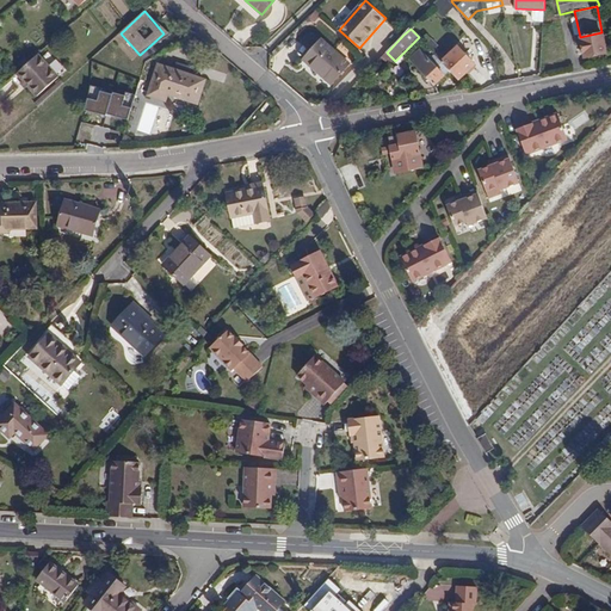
[(602,32),(580,37),(586,59),(606,54),(602,32)]
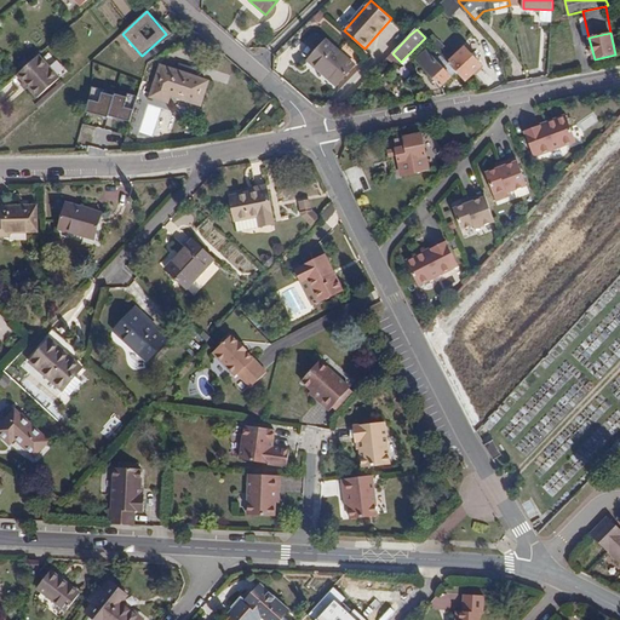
[(354,65),(326,40),(308,61),(336,86),(354,65)]
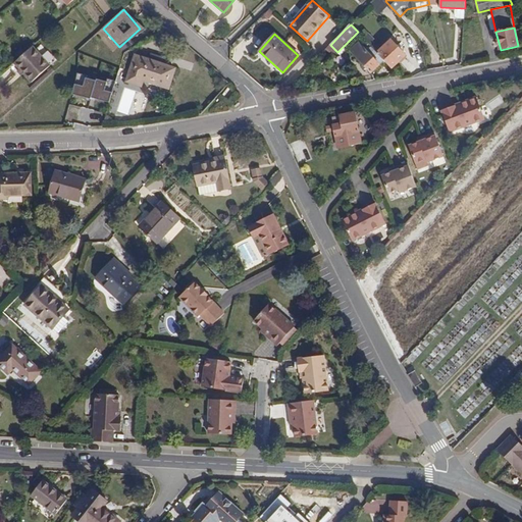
[(352,38),(346,44),(352,50),(358,43),(352,38)]
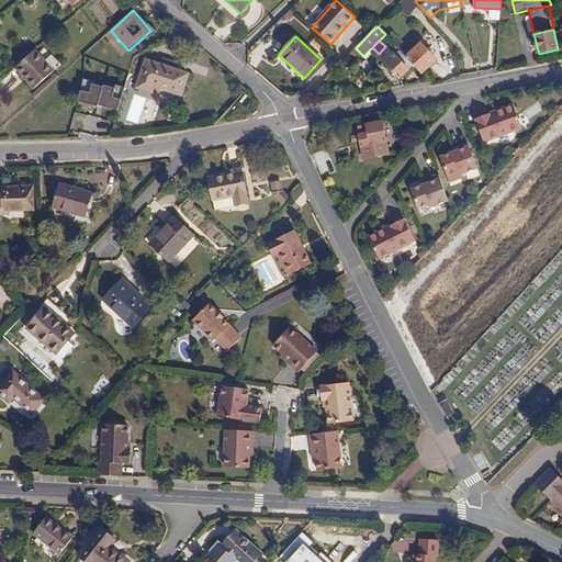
[(414,65),(423,74),(437,59),(420,43),(406,56),(414,65)]
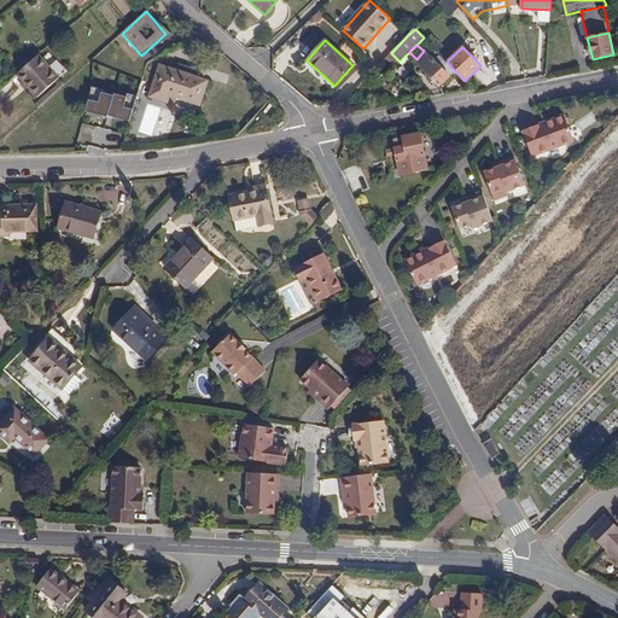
[(455,71),(447,62),(439,54),(433,60),(424,51),(417,59),(414,60),(439,87),(455,71)]
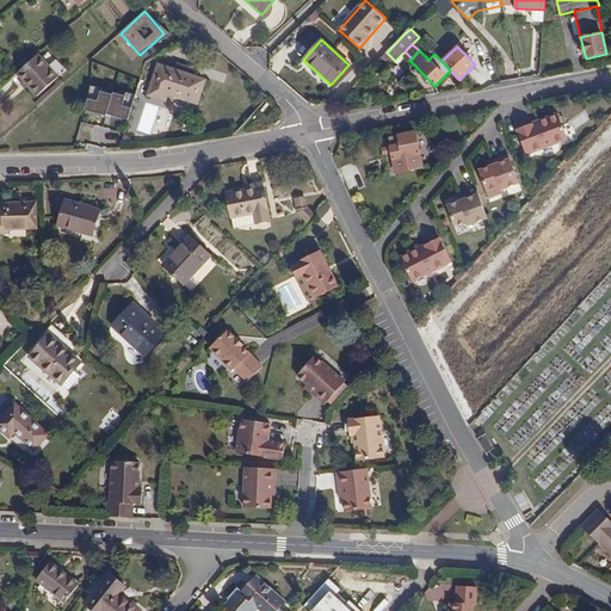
[(17,72),(16,73),(36,97),(57,76),(38,54),(23,67),(17,72)]
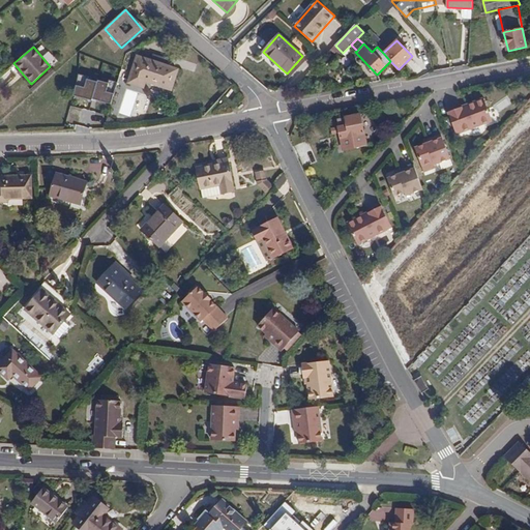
[(170,90),(174,80),(162,66),(158,63),(137,56),(128,83),(143,88),(146,82),(170,90)]
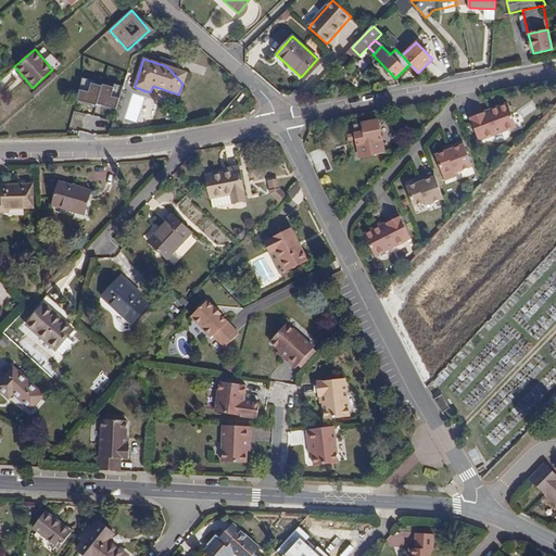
[(169,70),(182,84),(186,73),(166,66),(169,70)]
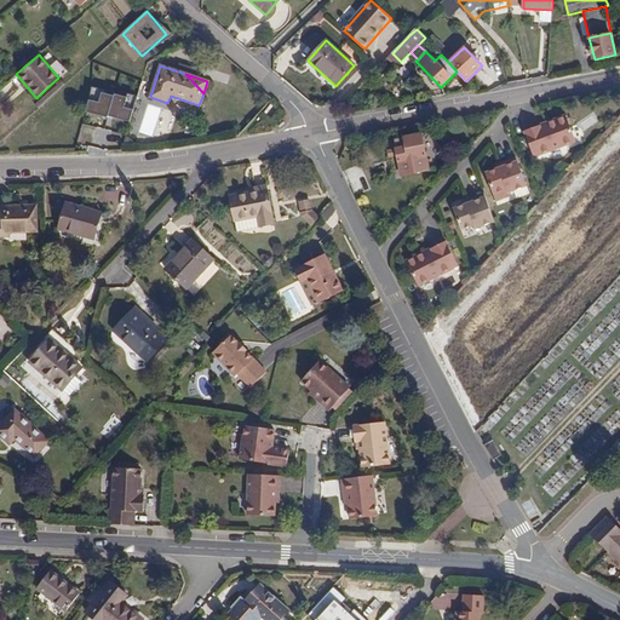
[(92,87),(86,109),(130,122),(136,99),(92,87)]
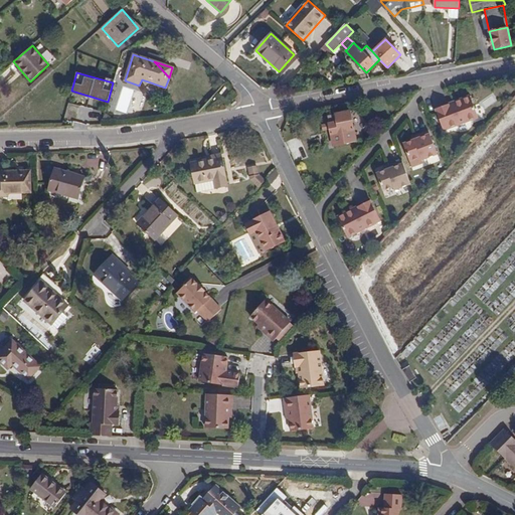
[(447,109),(446,106),(434,111),(442,133),(476,119),(468,98),(452,104),(452,106),(447,109)]
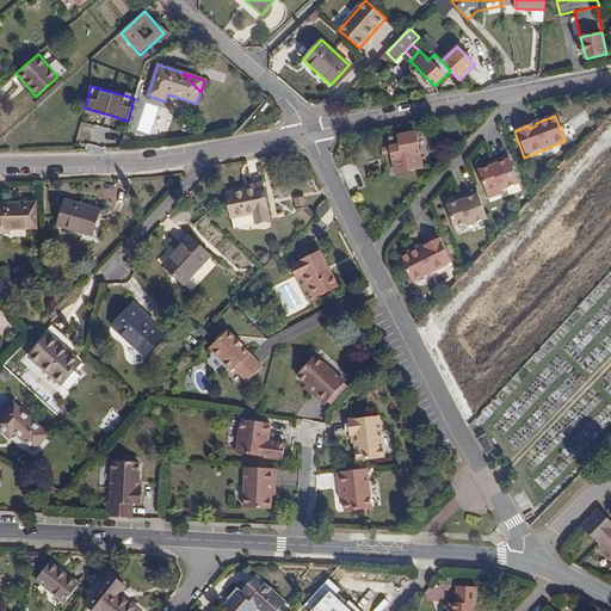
[(392,147),(393,153),(396,172),(423,167),(415,131),(389,136),(392,147)]
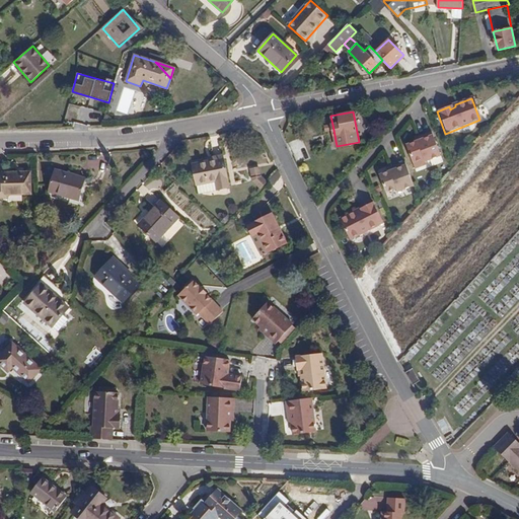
[(430,134),(416,140),(417,142),(413,144),(403,147),(411,164),(419,161),(421,164),(438,157),(430,134)]
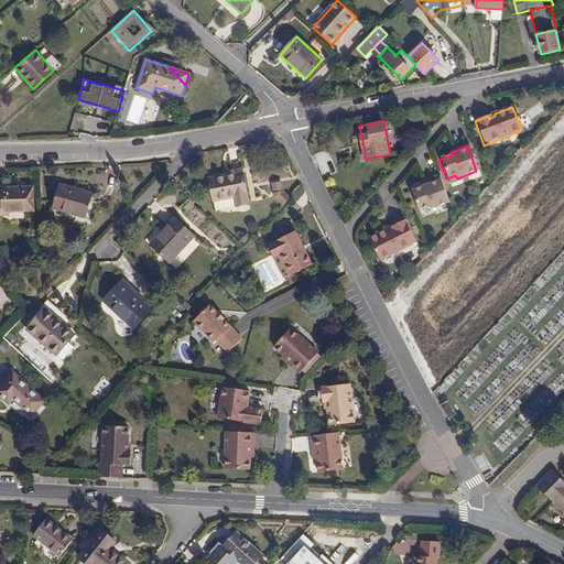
[(224,171),(225,176),(242,173),(241,166),(224,171)]
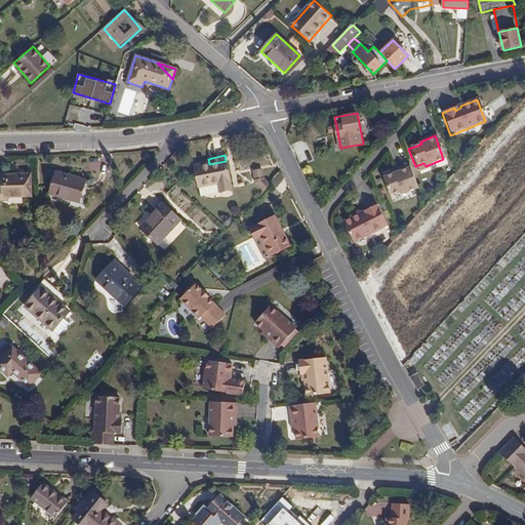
[(199,188),(201,187),(217,184),(219,191),(219,193),(232,190),(226,161),(209,164),(195,166),(199,188)]
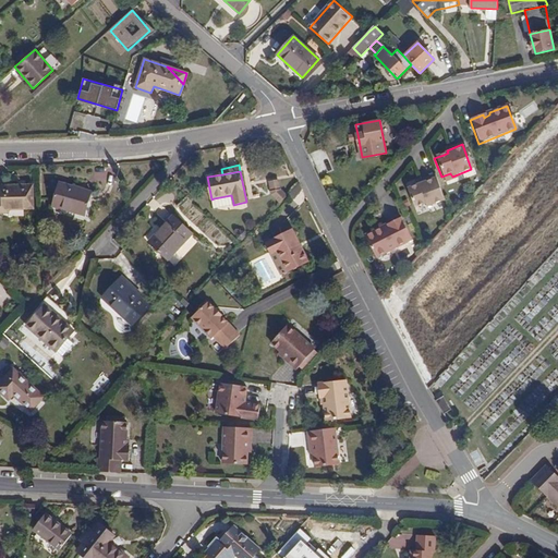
[(273,194),(281,191),(278,180),(269,184),(273,194)]
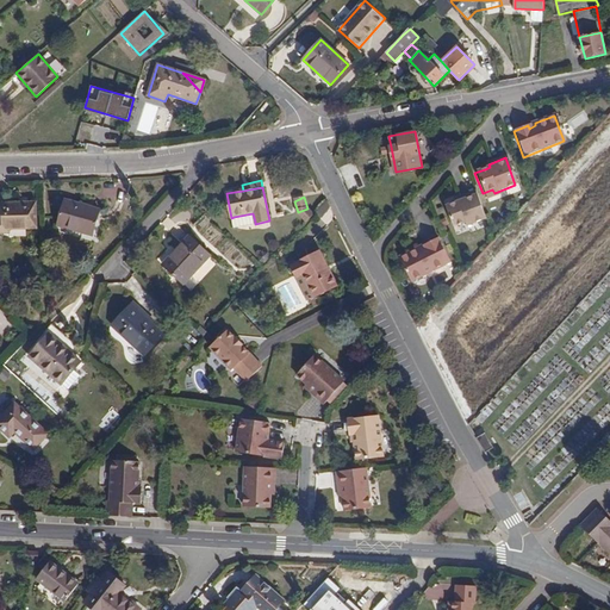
[(467,232),(487,225),(477,197),(460,203),(462,206),(456,209),(446,212),(453,234),(465,229),(467,232)]
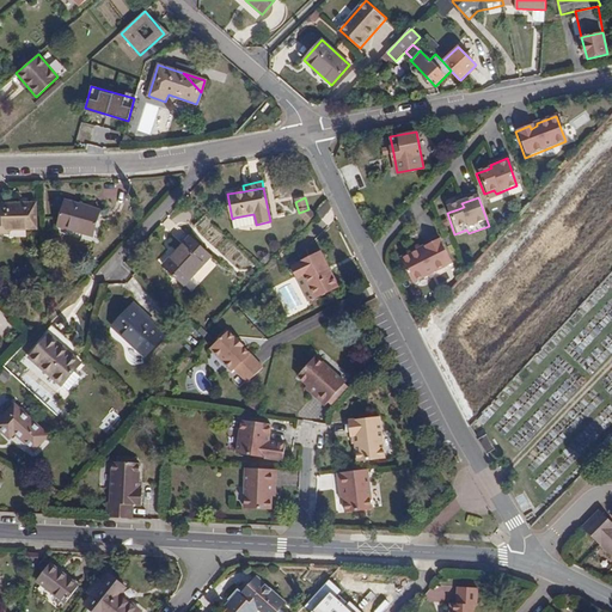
[(67,199),(57,226),(91,238),(101,210),(67,199)]
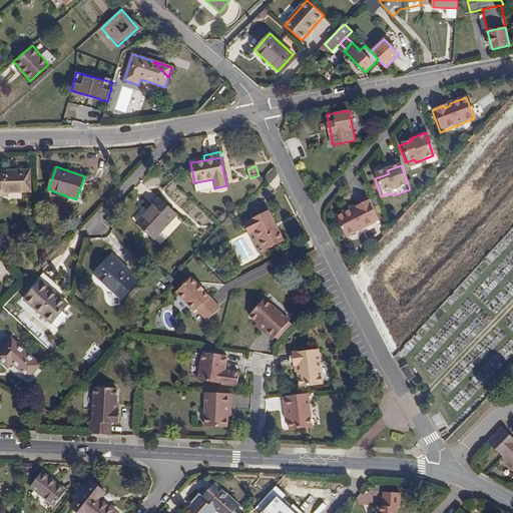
[(7,192),(30,191),(30,169),(0,170),(0,194),(7,195),(7,192)]
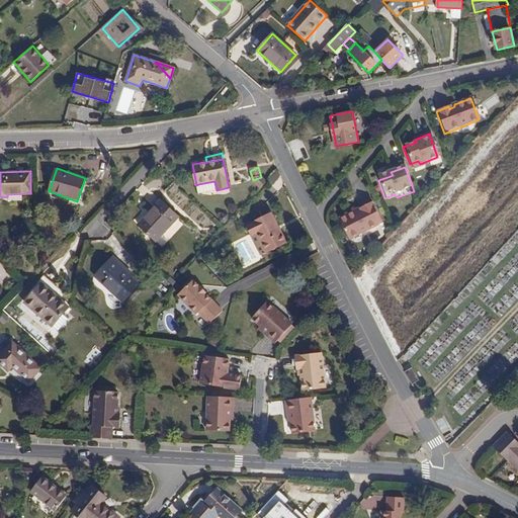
[(261,186),(266,181),(261,177),(253,180),(261,186)]
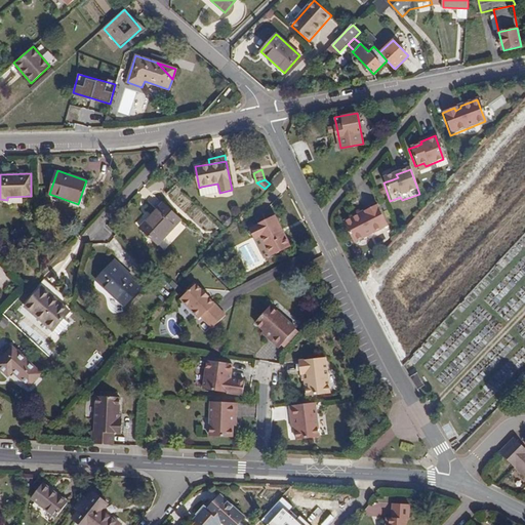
[(217,184),(201,187),(203,194),(219,191),(217,184)]
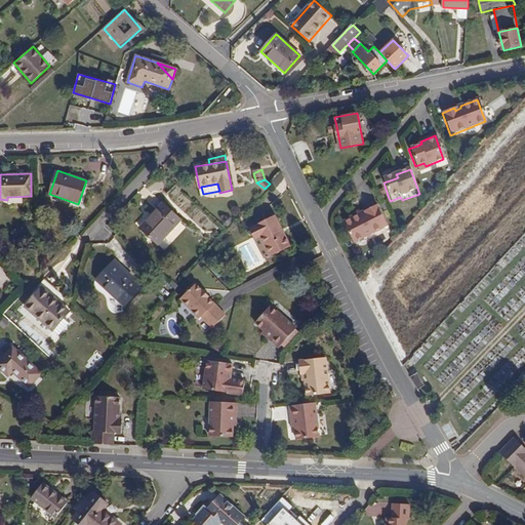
[(139,227),(158,244),(182,220),(162,203),(139,227)]
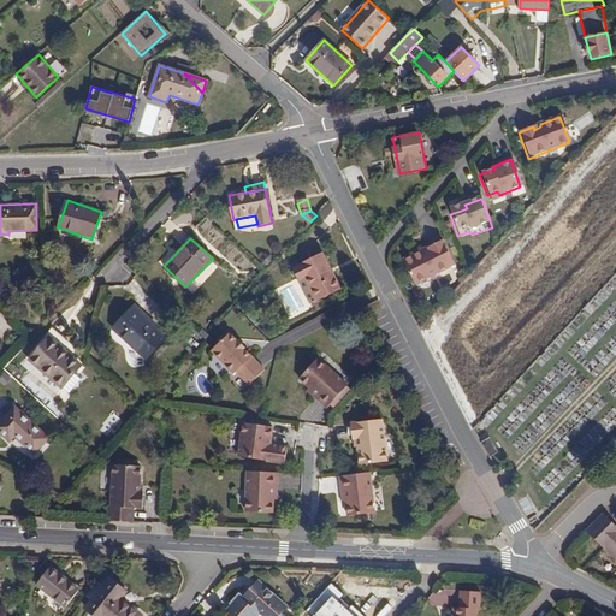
[(421,255),(421,254),(403,262),(416,286),(454,266),(442,242),(427,249),(428,252),(421,255)]
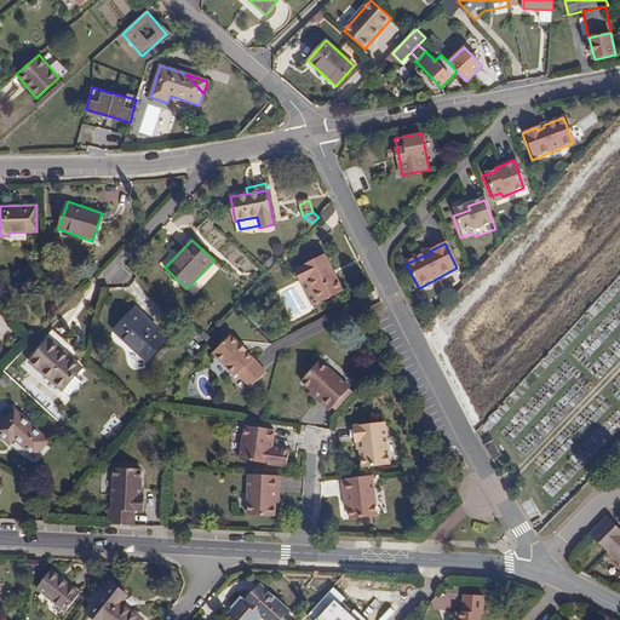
[(342,290),(325,256),(296,270),(302,281),(308,279),(319,300),(342,290)]
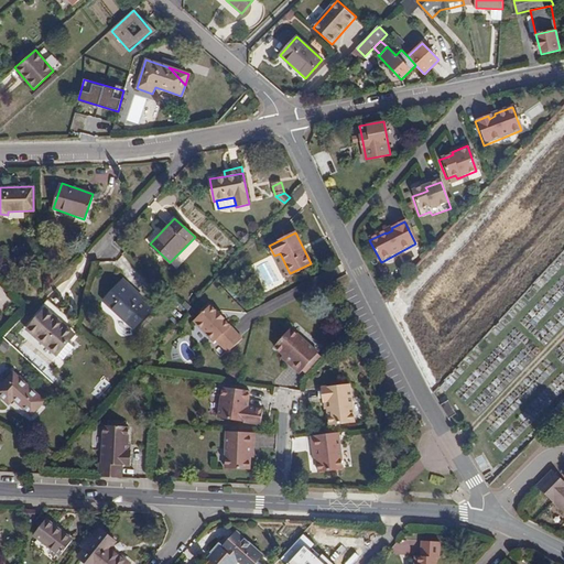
[(175,268),(201,242),(196,239),(171,263),(175,268)]
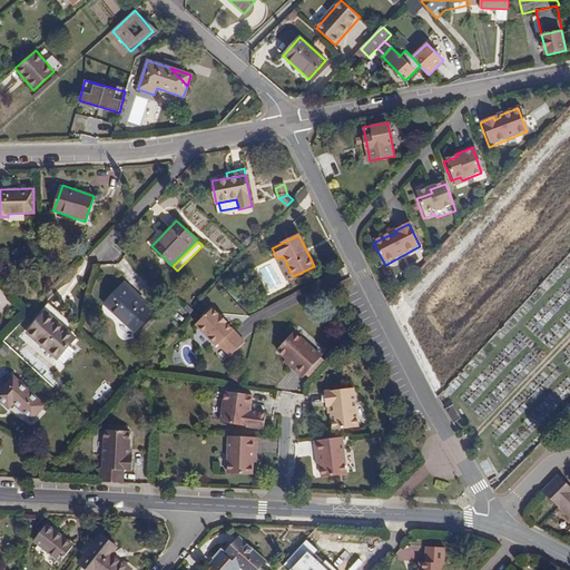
[(153,312),(141,302),(140,303),(135,298),(138,294),(125,283),(105,305),(134,332),(153,312)]
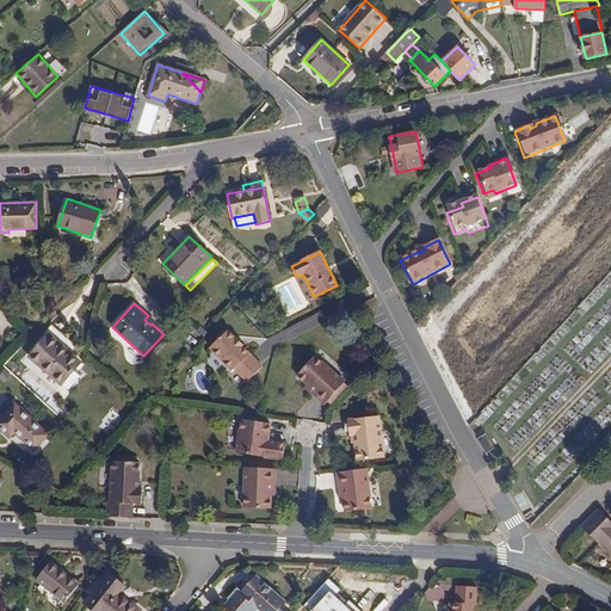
[(61,384),(73,369),(80,362),(66,350),(72,341),(50,323),(43,331),(48,334),(29,357),(61,384)]
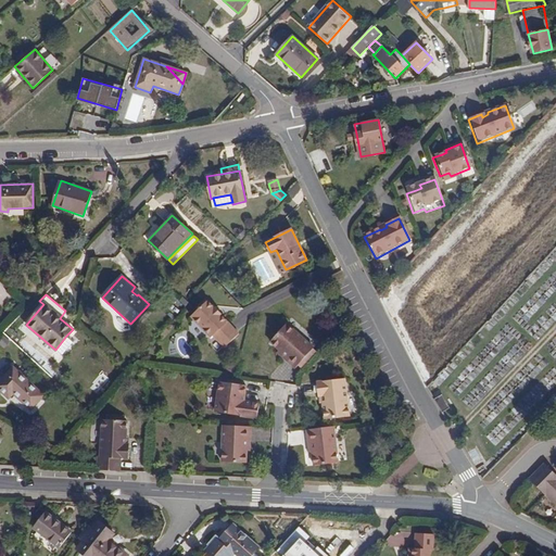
[(224,349),(239,336),(207,302),(191,317),(211,339),(213,337),(224,349)]
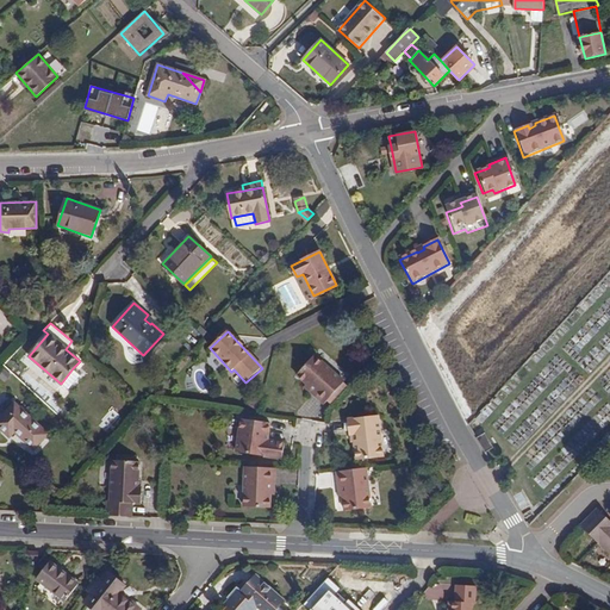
[(294,374),(305,384),(312,390),(311,393),(323,403),(343,380),(312,354),(294,374)]
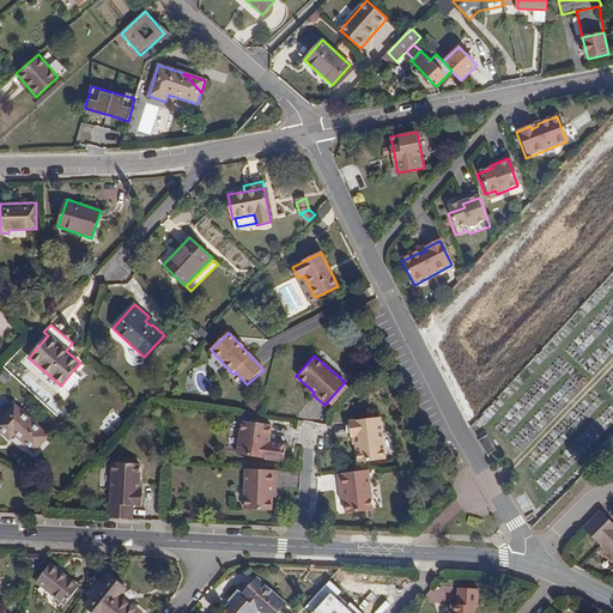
[(80,376),(73,370),(61,386),(67,392),(80,376)]
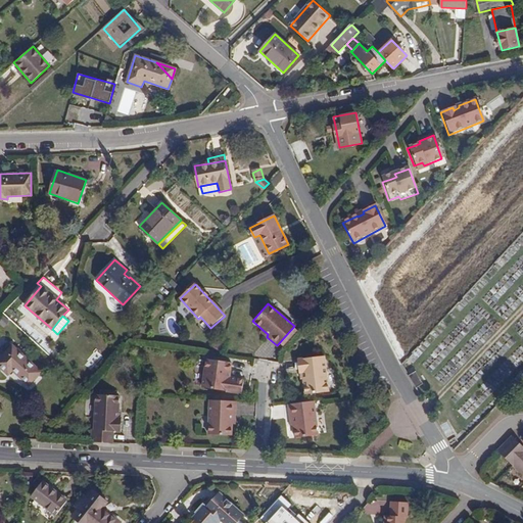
[(41,372),(12,345),(0,358),(0,367),(7,375),(12,370),(29,385),(41,372)]
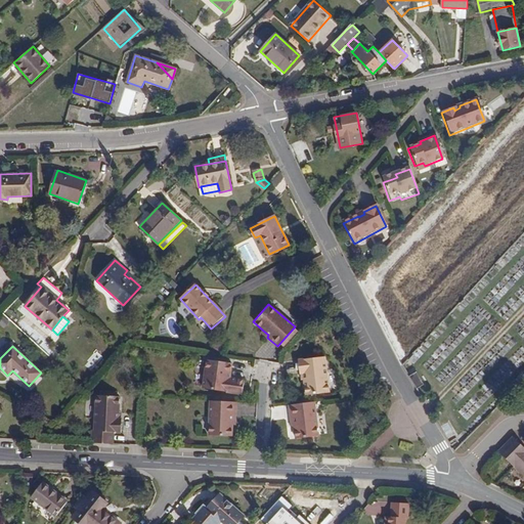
[(298,360),(299,373),(304,373),(304,380),(306,395),(330,392),(325,356),(298,360)]
